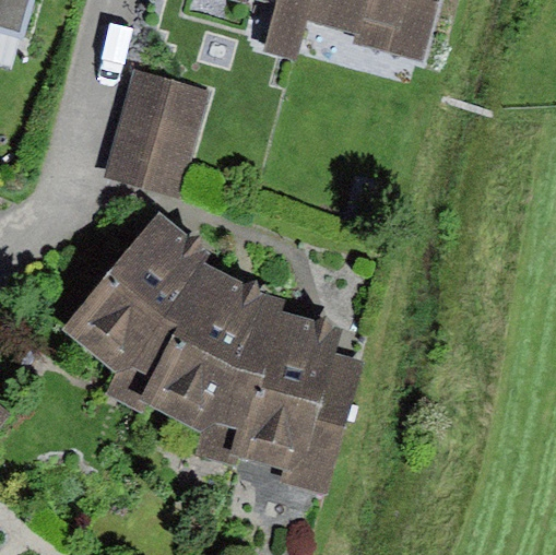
[(0,32),(18,37),(28,0),(0,0),(0,32)]
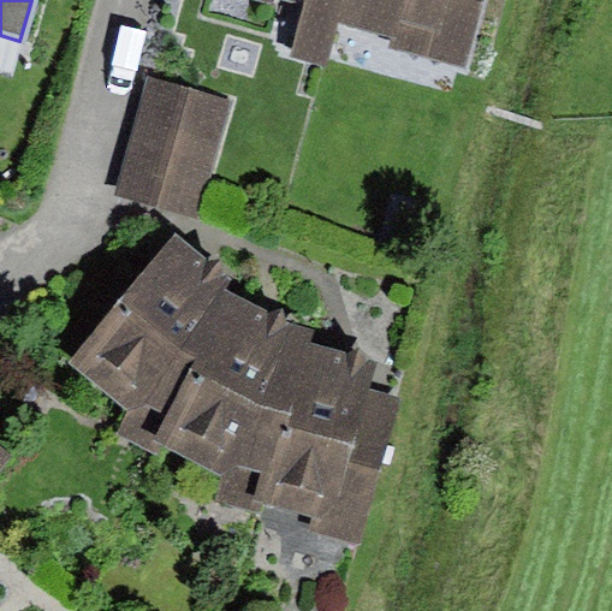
[(236,0),(274,11),(280,0),(306,0),(291,57),(324,64),(339,23),(344,0),(236,0)]
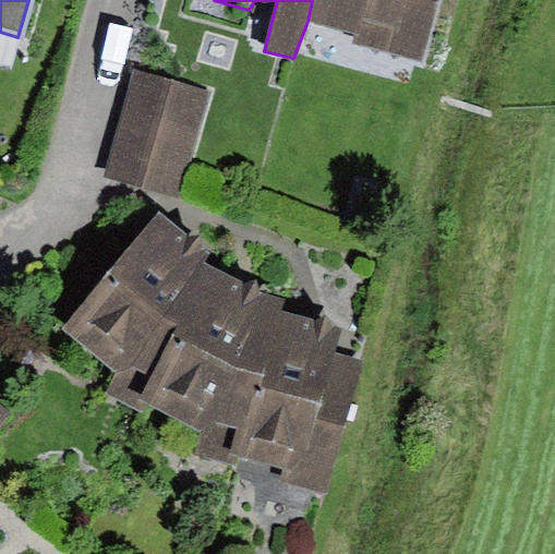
[(312,0),(308,21),(357,34),(349,44),(422,62),(437,0),(312,0)]
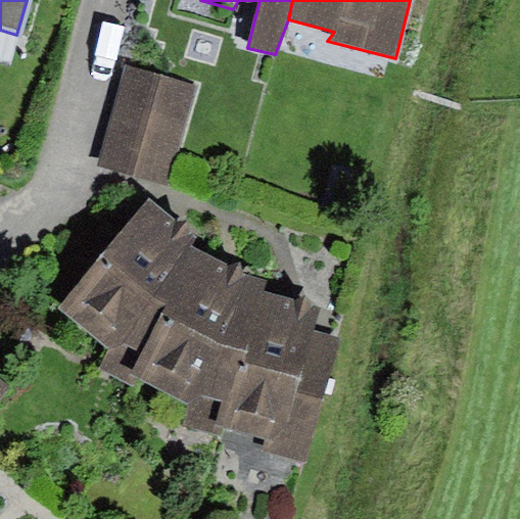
[(191,80),(121,61),(94,161),(164,180),(191,80)]
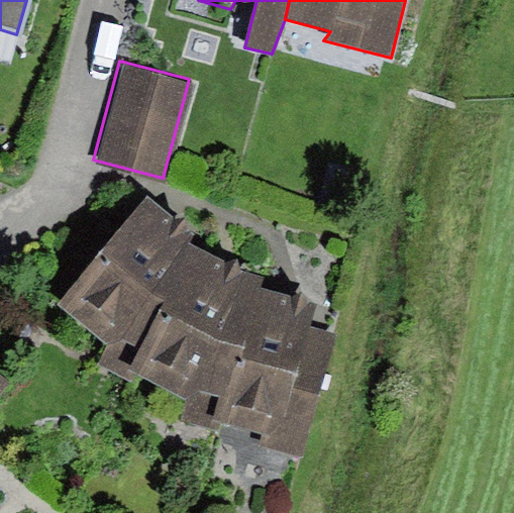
[(174,221),(146,199),(58,304),(104,343),(90,368),(124,380),(128,372),(187,243),(192,234),(174,221)]
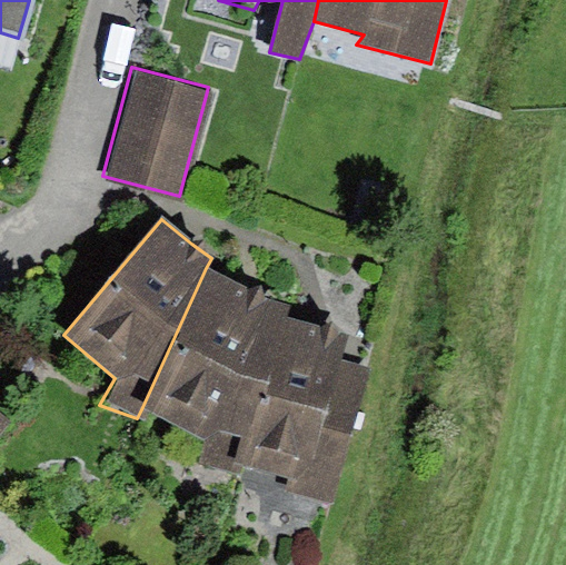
[(284,305),(206,268),(141,409),(200,437),(187,464),(237,477),(240,465),(280,314),(284,305)]
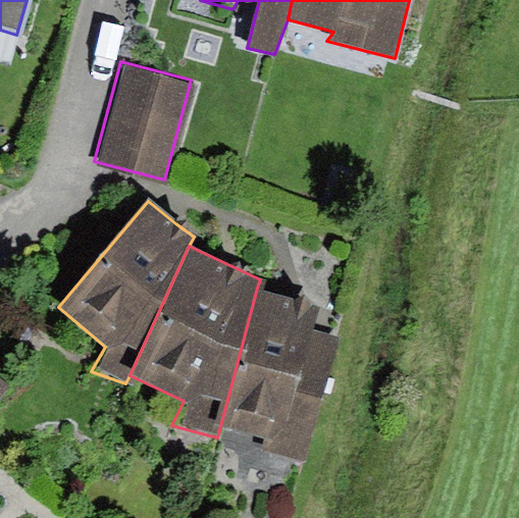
[(257,288),(220,426),(263,437),(260,451),(302,462),(343,311),(257,288)]
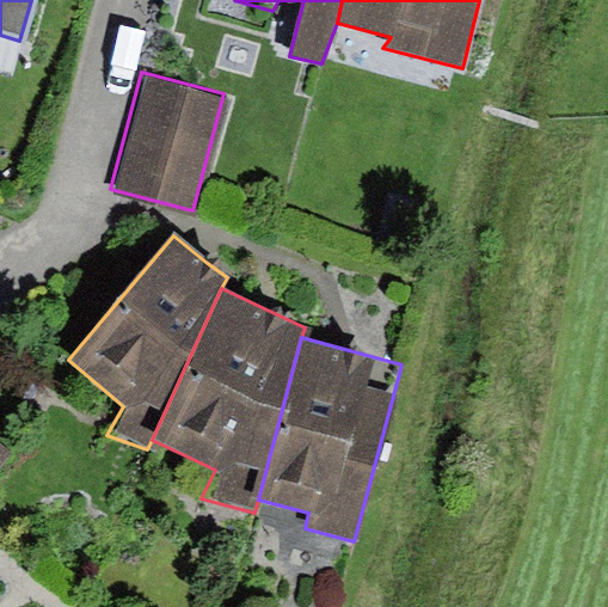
[(0,471),(14,455),(0,443),(0,471)]
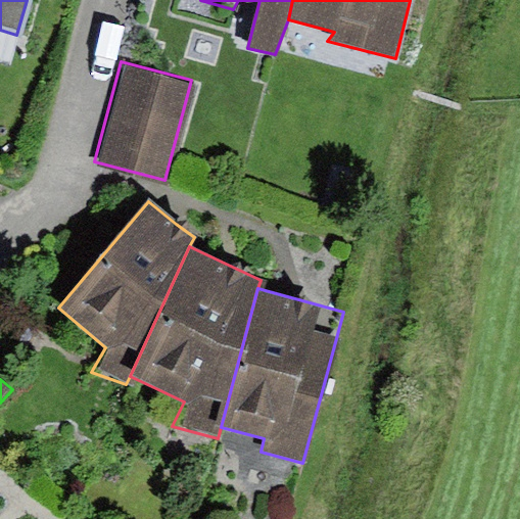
All buildings are outlined.
